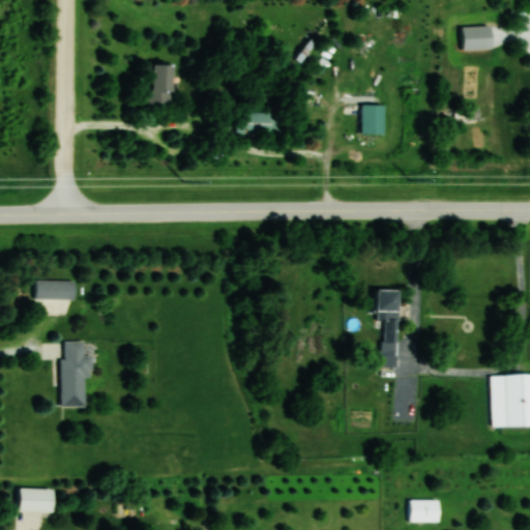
[(146,105),(171,105),(171,62),(146,62),(146,105)]
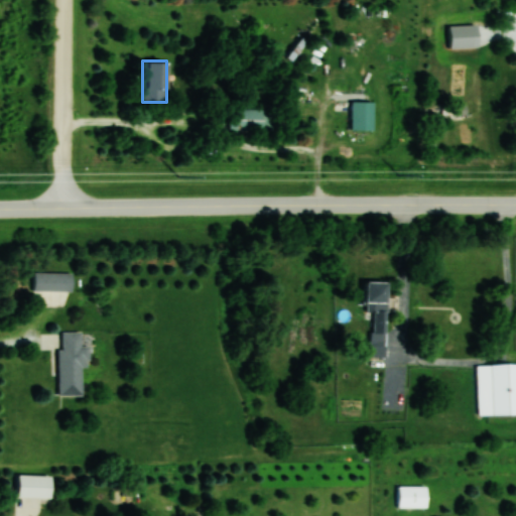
[(351,130),(372,130),(372,101),(351,101),(351,130)]
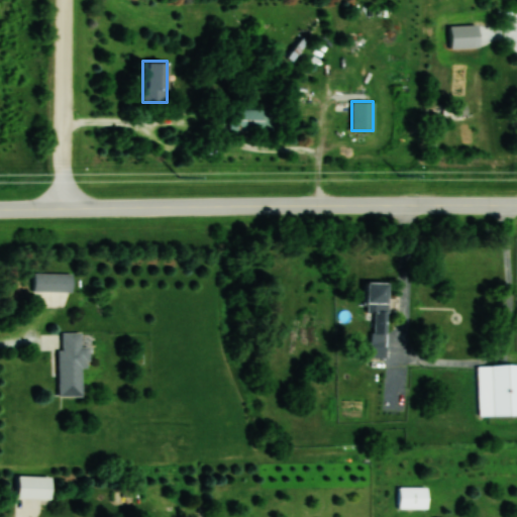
[(230,130),(273,130),(273,108),(230,108),(230,130)]
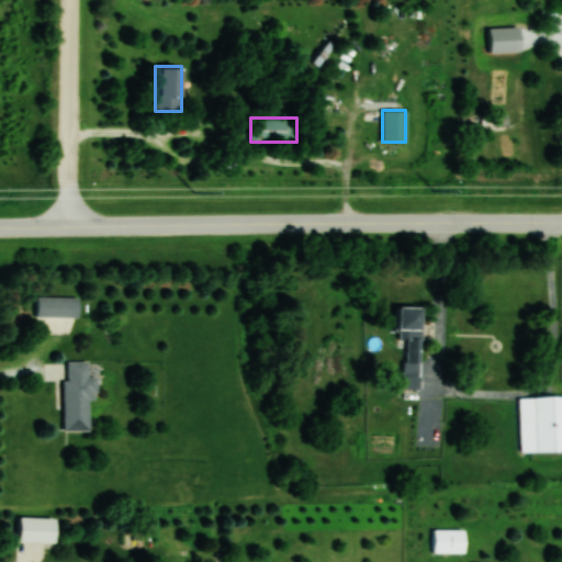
[(78,298),(36,298),(36,316),(78,316),(78,298)]
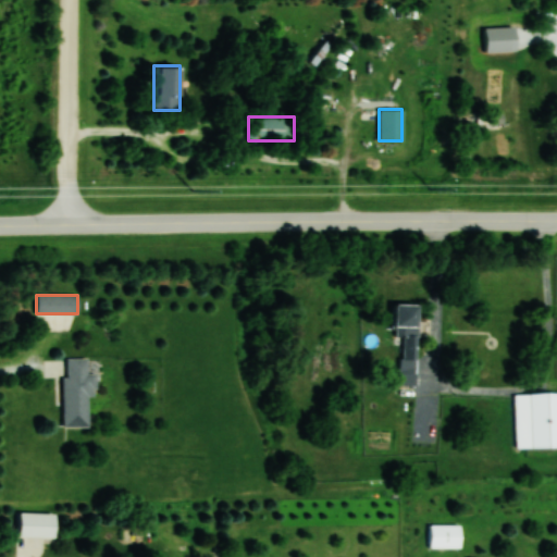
[(398,385),(416,385),(418,304),(395,302),(394,336),(399,336),(398,385)]
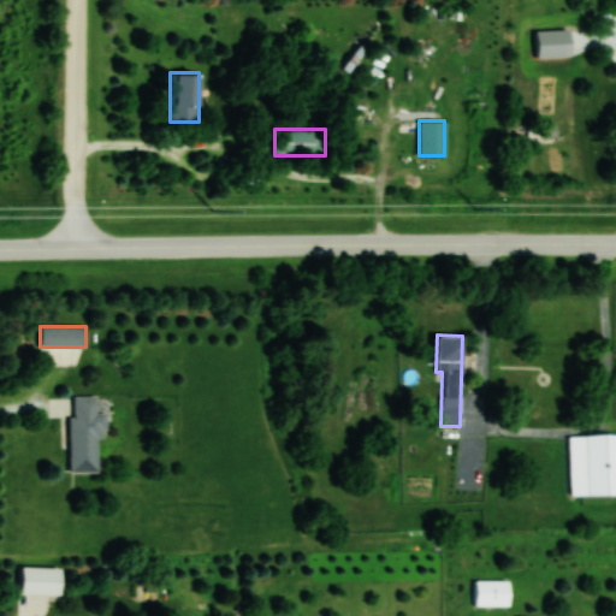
[(70,471),(96,471),(96,438),(106,438),(106,413),(96,413),(96,395),(70,395),(70,471)]
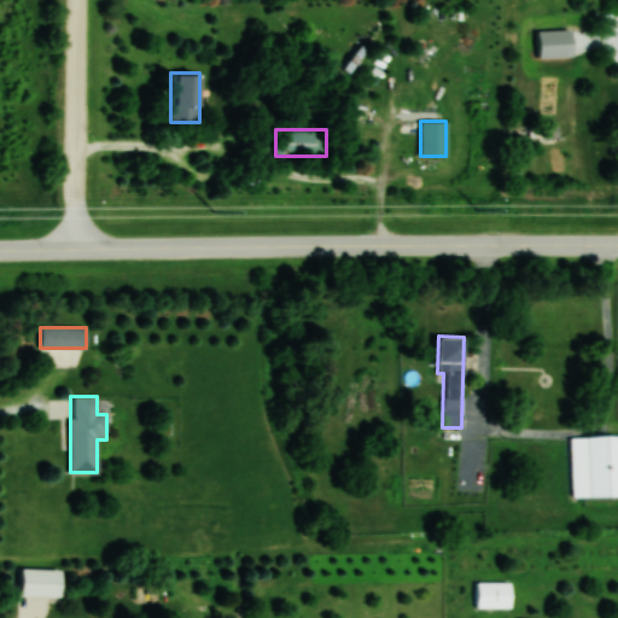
[(617,435),(571,436),(572,496),(617,495),(617,435)]
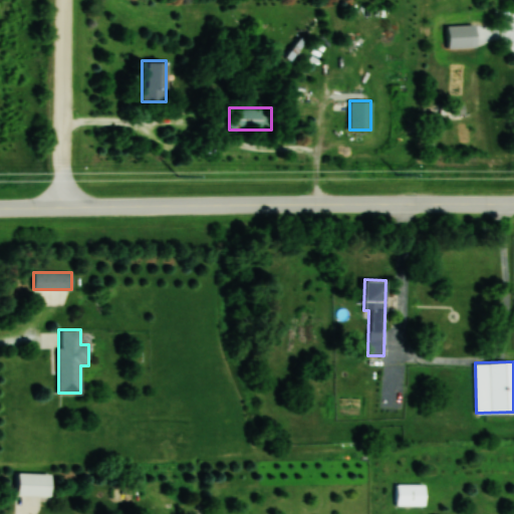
[(17,513),(39,513),(39,497),(50,497),(50,473),(17,473),(17,513)]
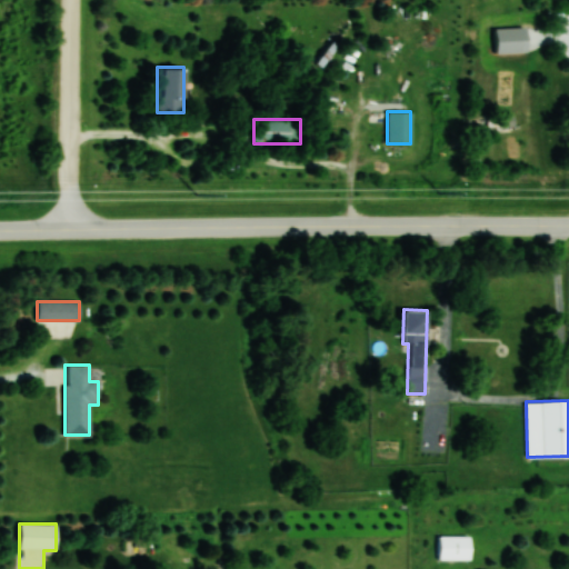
[(438,559),(470,559),(470,535),(438,535),(438,559)]
